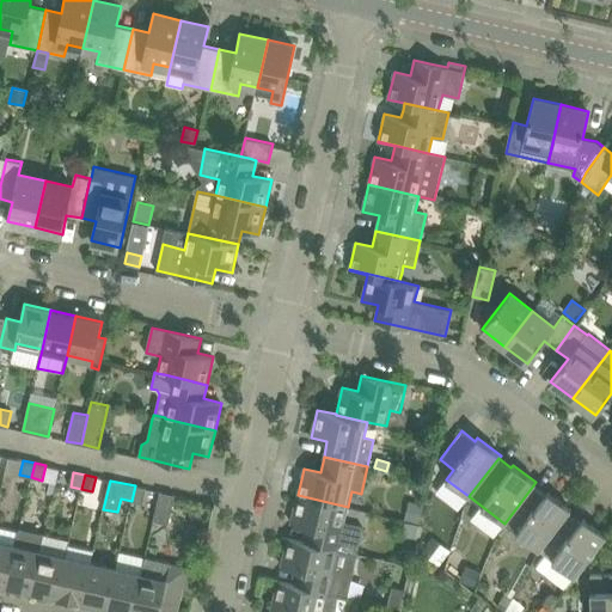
[(147,489),(135,485),(132,501),(144,503),(147,489)]
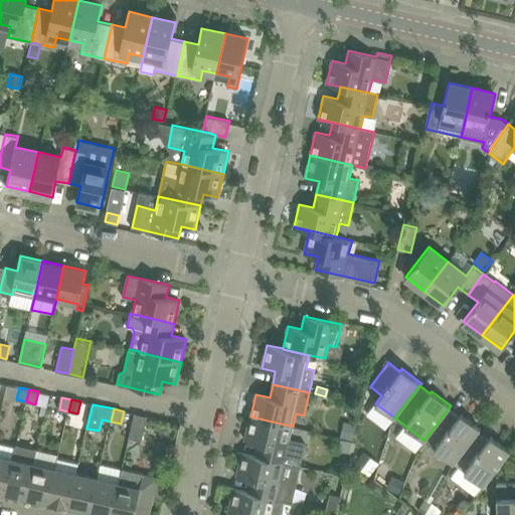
[(424,441),(454,464),(479,432),(481,428),(462,413),(459,416),(449,408),(424,441)]
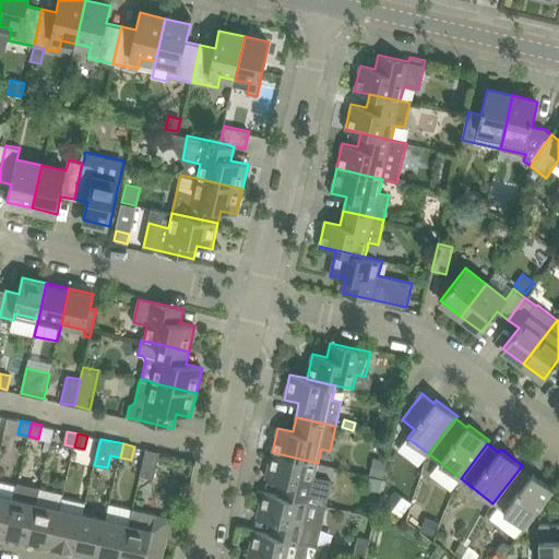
[(159,452),(146,449),(140,475),(154,478),(159,452)]
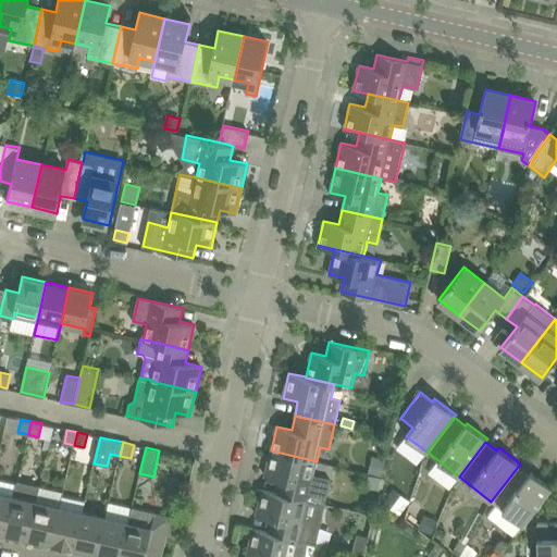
[(280,480),(276,493),(291,496),(289,496),(308,500),(325,505),(331,480),(313,477),(317,461),(271,450),(264,475),(280,480)]
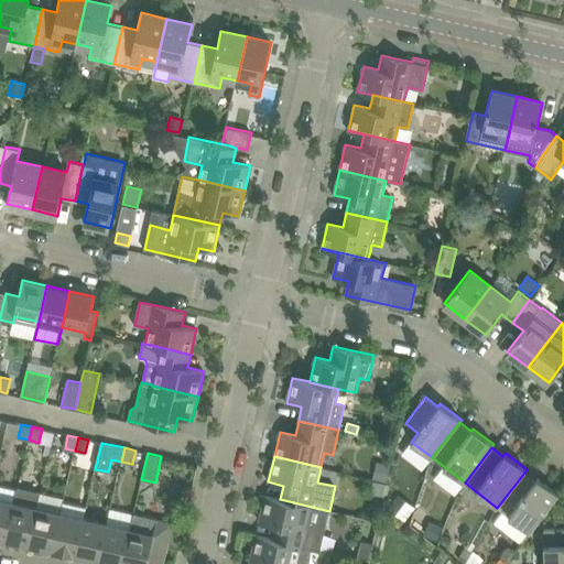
[(377,464),(375,478),(386,480),(389,467),(377,464)]
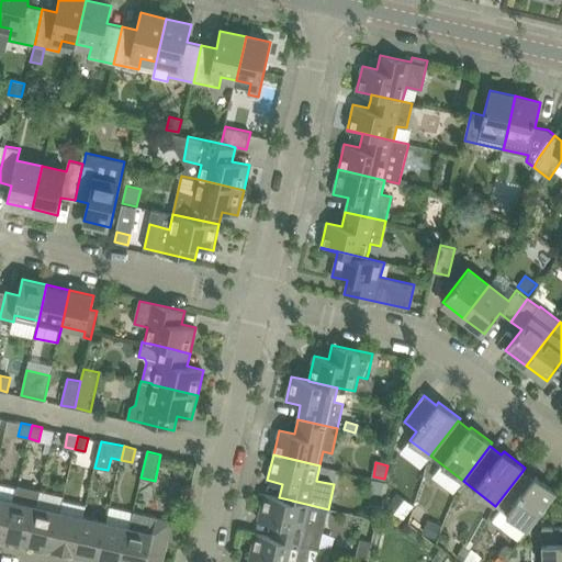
[(523,471),(495,506),(499,508),(491,519),(519,541),(557,492),(536,476),(534,479),(523,471)]
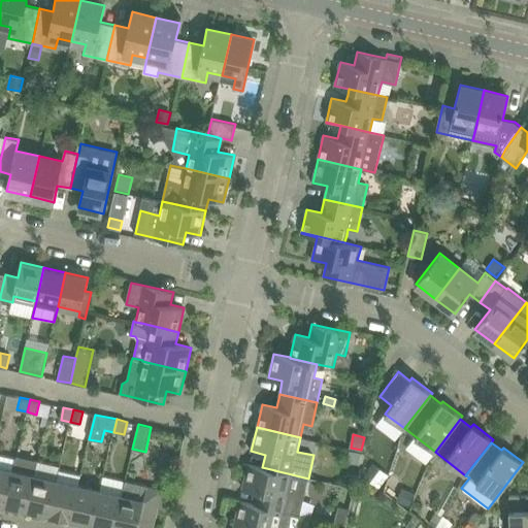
[(0,455),(0,502),(5,504),(17,459),(0,455)]
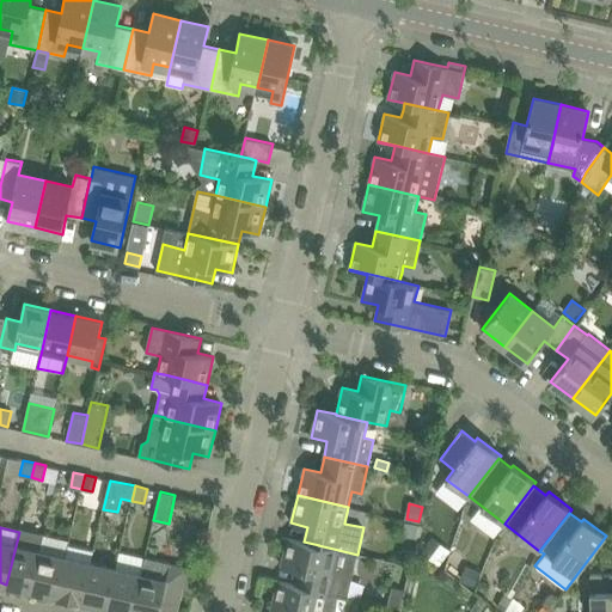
[(19,532),(6,585),(31,591),(41,551),(44,534),(19,528),(19,532)]
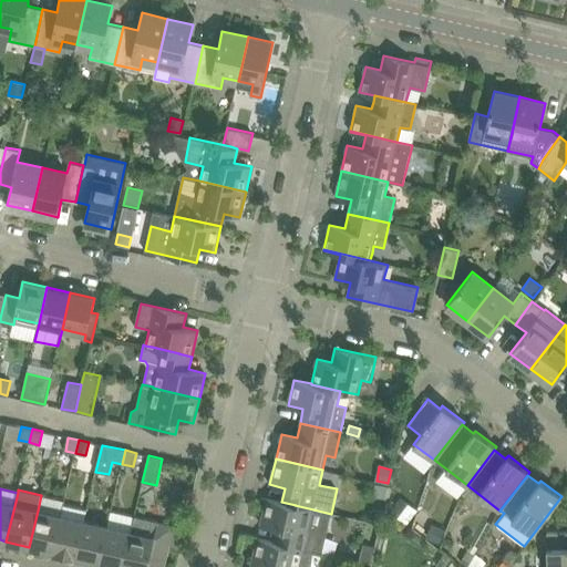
[(267,498),(260,524),(276,527),(272,542),(278,543),(313,550),(322,553),(331,514),(313,509),(295,505),(296,505),(281,502),(267,498)]
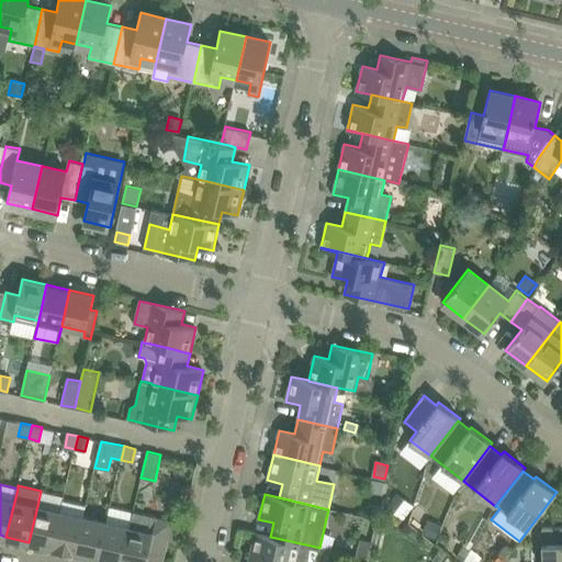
[(394,495),(386,507),(403,519),(411,507),(394,495)]
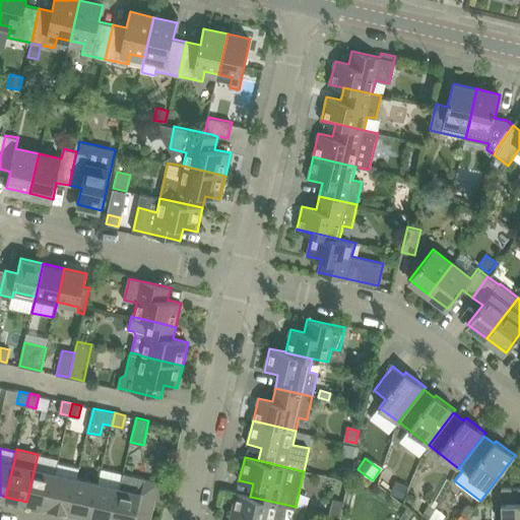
[(338,470),(337,476),(347,478),(349,468),(343,467),(338,470)]
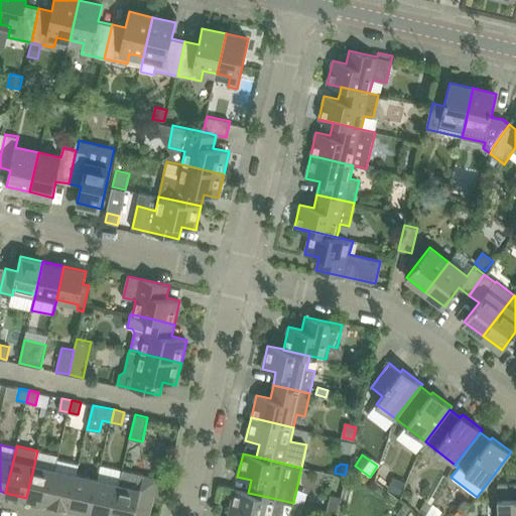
[(26,498),(48,503),(55,469),(34,465),(26,498)]
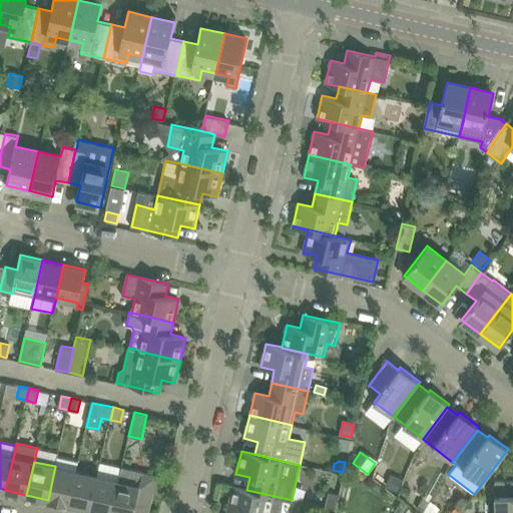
[(48,500),(69,505),(76,471),(55,466),(48,500)]
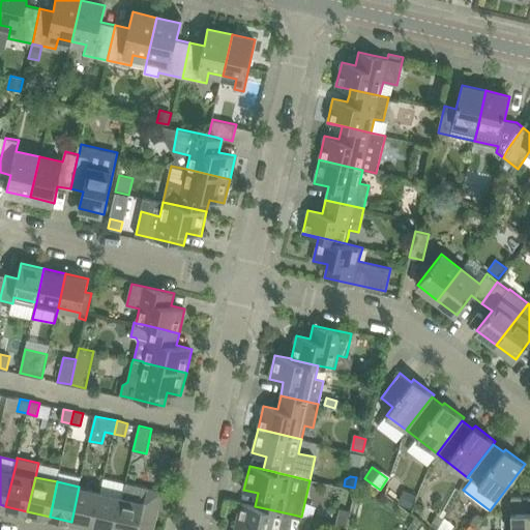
[(122,497),(114,529),(139,529),(140,526),(153,529),(163,491),(126,482),(122,497)]
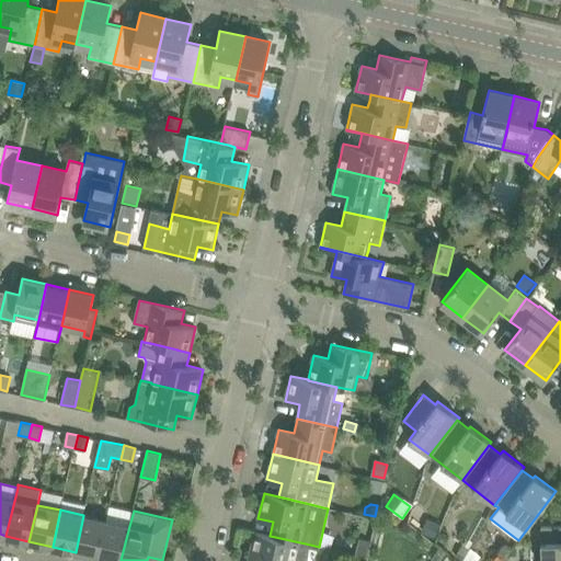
[(391,511),(378,515),(380,525),(395,521),(391,511)]
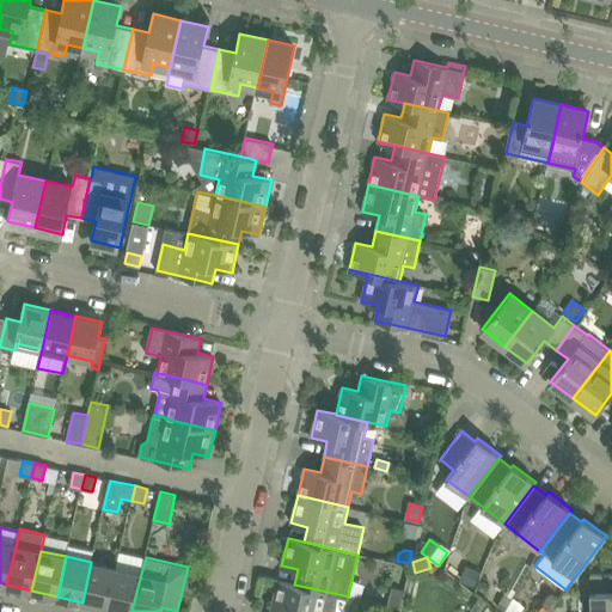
[(83,603),(108,607),(116,568),(91,562),(83,603)]
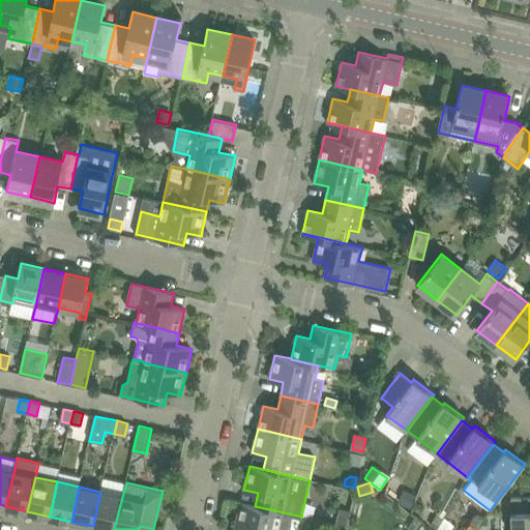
[(406,491),(401,503),(411,507),(416,495),(406,491)]
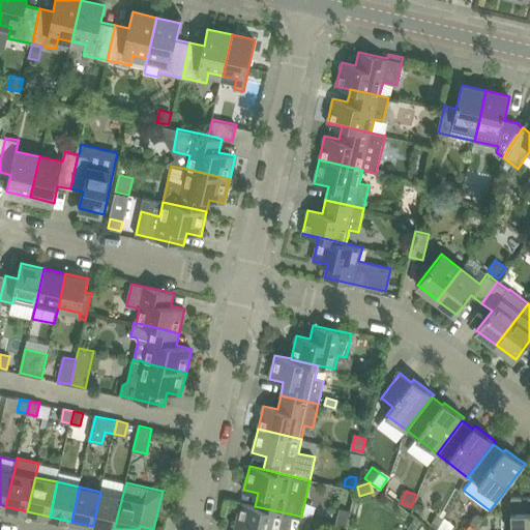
[(93,526),(109,529),(114,529),(122,497),(100,492),(93,526)]
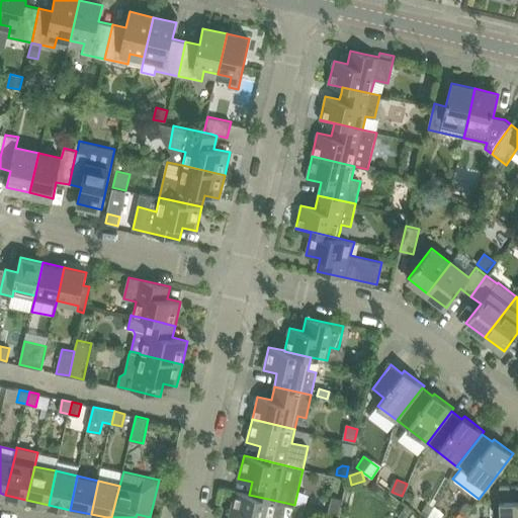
[(517,517),(517,485),(500,486),(500,517),(517,517)]
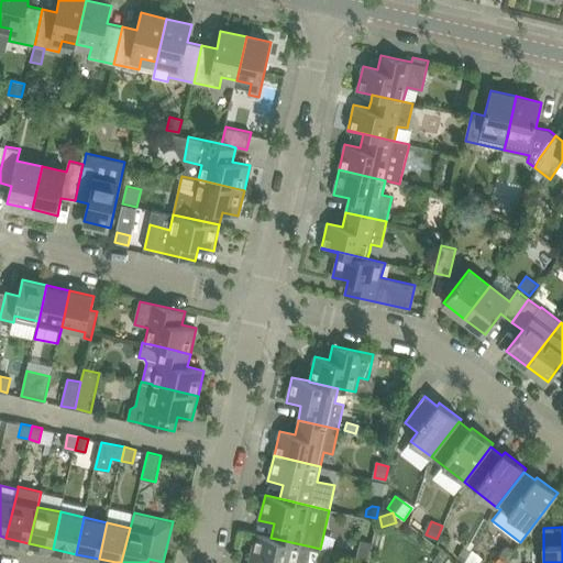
[(375,532),(372,548),(377,549),(381,533),(375,532)]
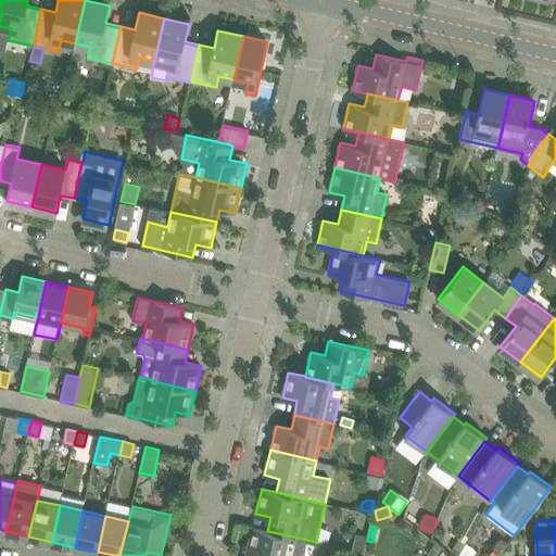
[(303,555),(307,540),(273,532),(252,527),(247,553),(261,555),(303,555)]
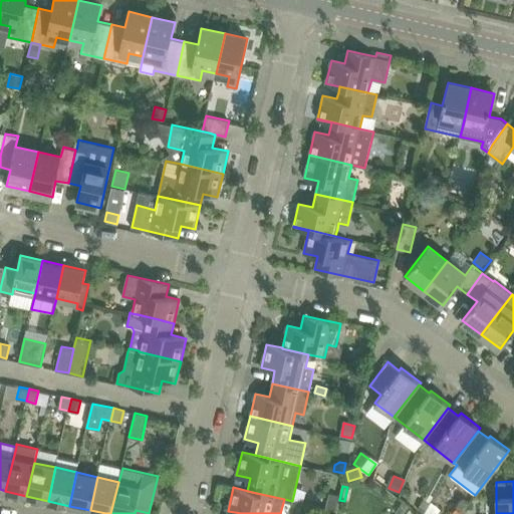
[(424,499),(418,510),(424,513),(430,503),(424,499)]
